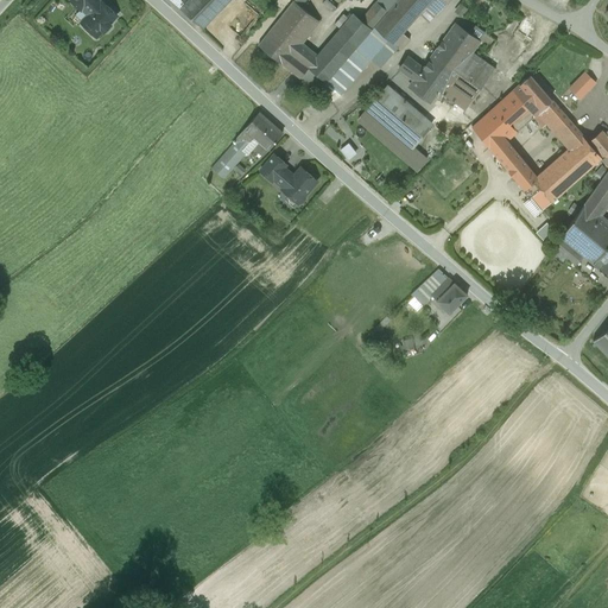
[(71,0),(71,1),(81,10),(89,0),(71,0)]
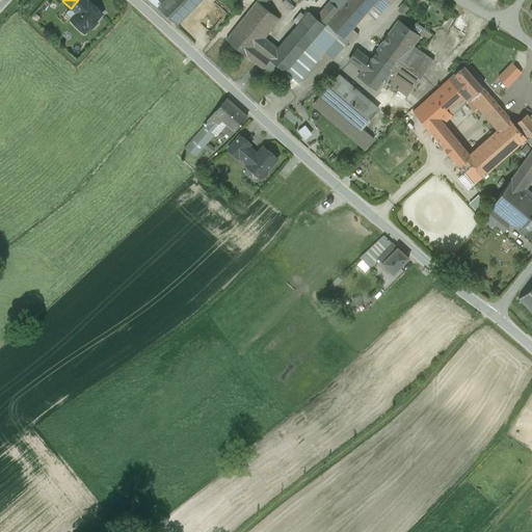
[(91,6),(84,0),(78,0),(71,8),(77,15),(72,20),(82,30),(87,25),(89,27),(92,27),(96,24),(96,21),(102,14),(94,5),(91,6)]
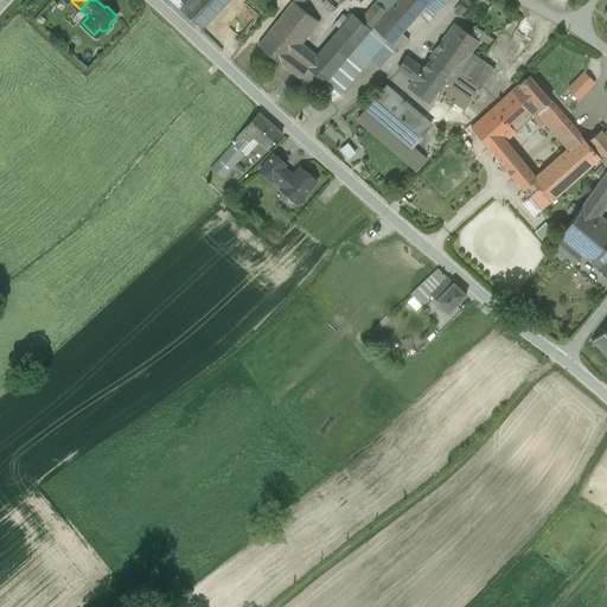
[(186,0),(180,8),(203,27),(229,0),(186,0)]
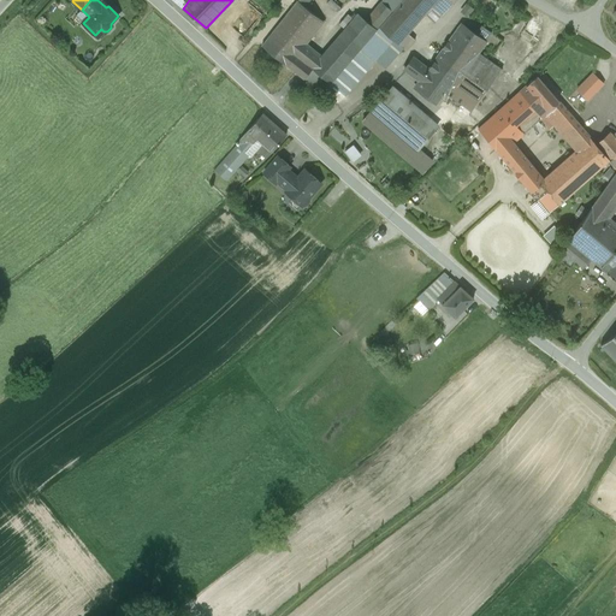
[(341,7),(332,0),(329,0),(327,3),(337,12),(341,7)]
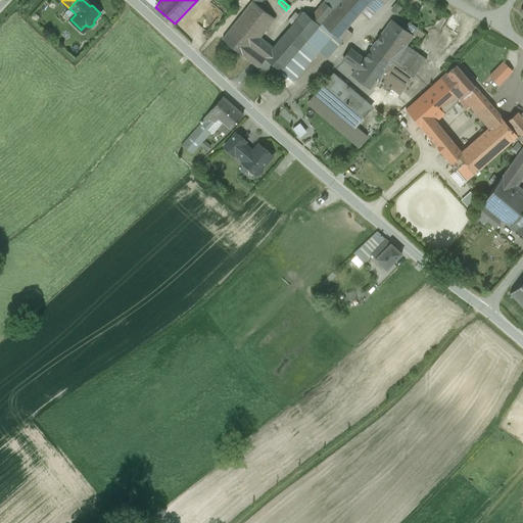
[(341,0),(333,10),(322,24),(338,38),(346,29),(367,6),(372,0),(341,0)]
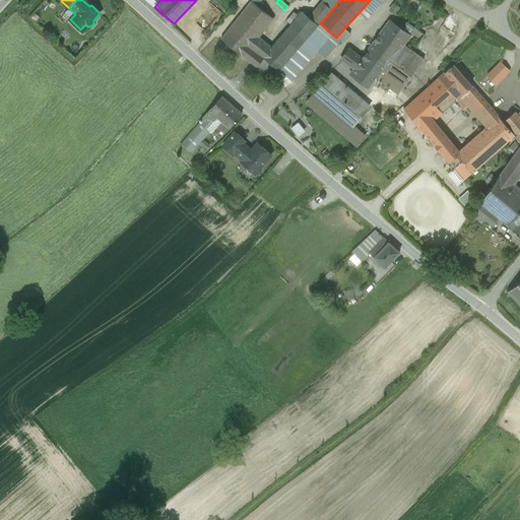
[(322,0),(322,1),(331,10),(339,0),(322,0)]
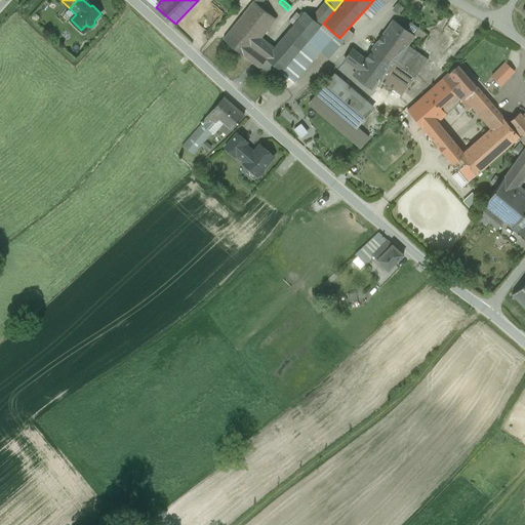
[(373,0),(368,6),(375,13),(388,0),(373,0)]
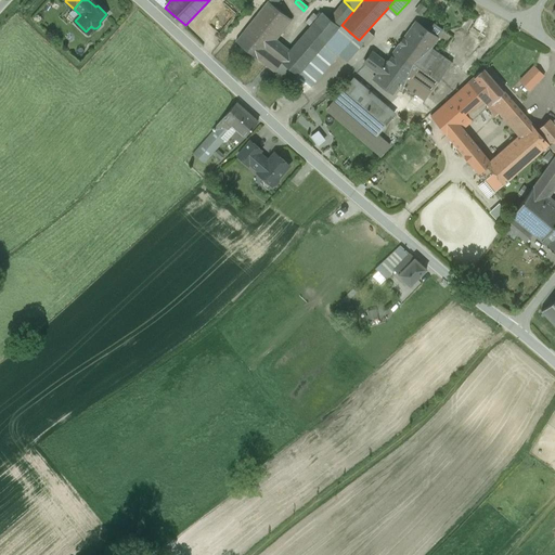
[(275,7),(268,1),(236,41),(267,66),(281,48),(273,42),(292,20),(275,7)]
